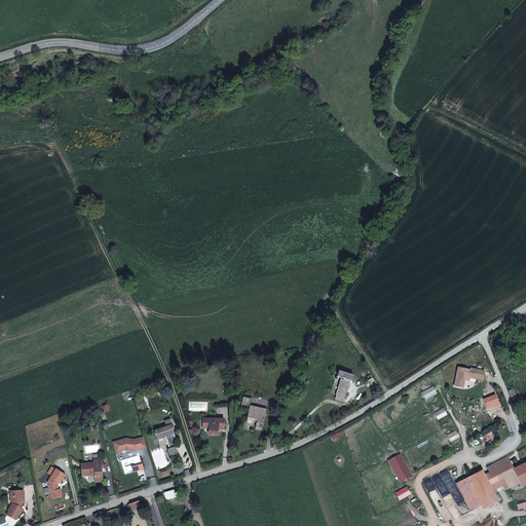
[(468,381),(470,378),(470,376),(477,377),(477,375),(484,376),(485,371),(471,369),(471,370),(458,368),(454,386),(463,387),(464,380),(468,381)]
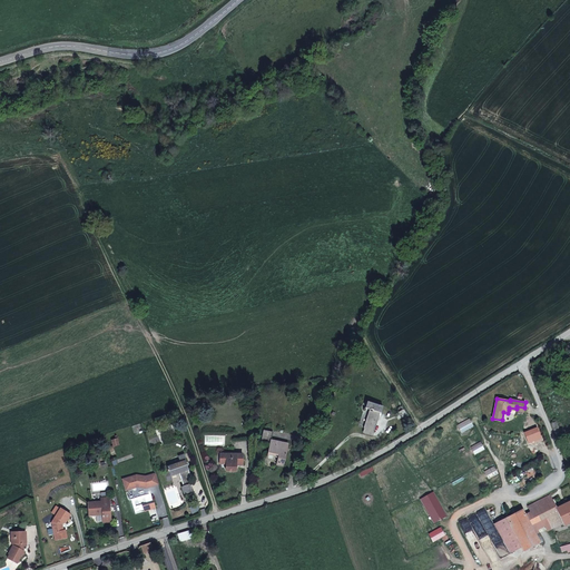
[(383,406),(367,402),(365,408),(371,410),(364,429),(365,429),(364,433),(373,435),(380,412),(381,413),(383,406)]
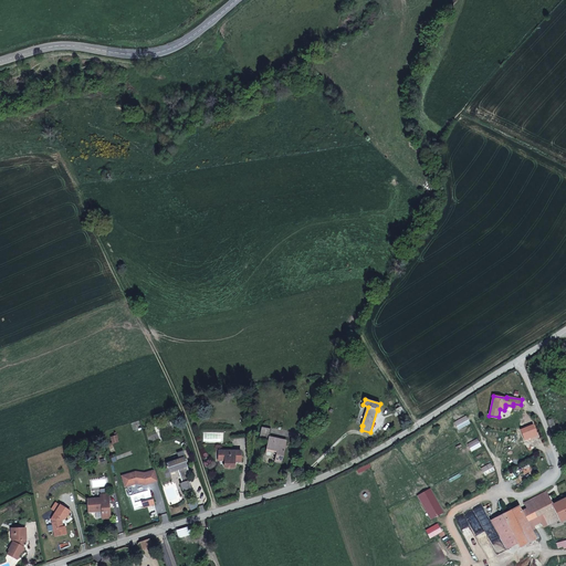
[(404,411),(401,407),(392,411),(395,416),(404,411)]
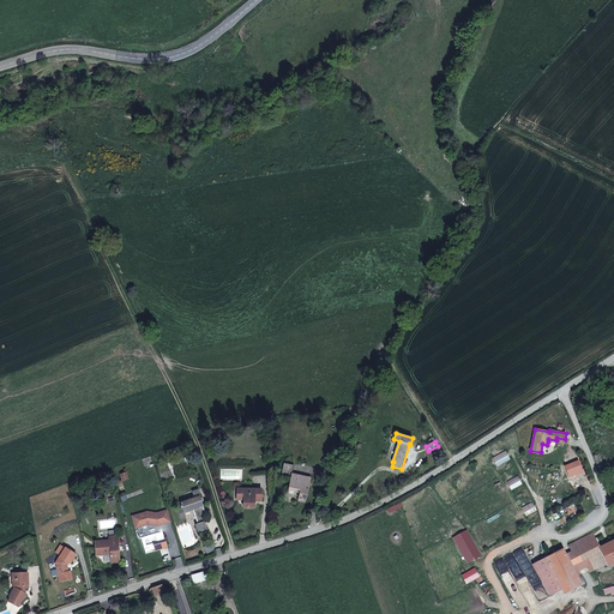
[(510,459),(505,451),(492,458),(497,467),(510,459)]
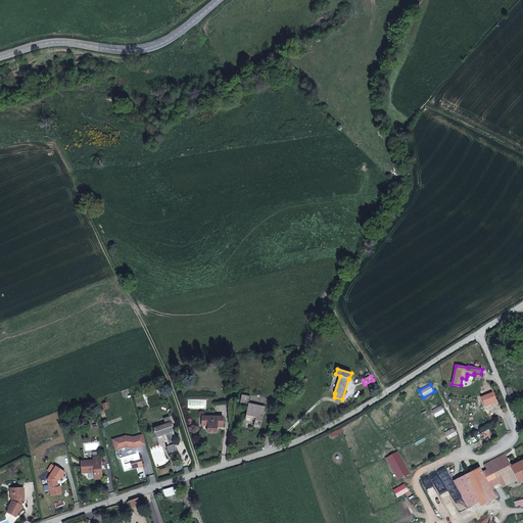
[(515,399),(510,387),(506,388),(511,401),(515,399)]
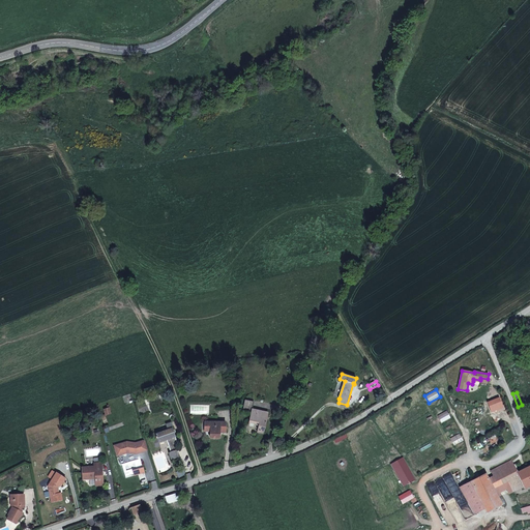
[(263,434),(268,413),(252,409),(254,402),(244,400),(242,412),(251,414),(249,420),(255,422),(255,424),(259,425),(257,432),(263,434)]
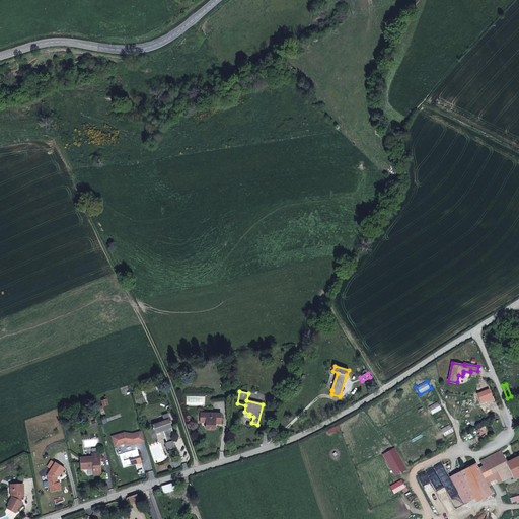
[(442,410),(438,402),(429,408),(432,415),(442,410)]
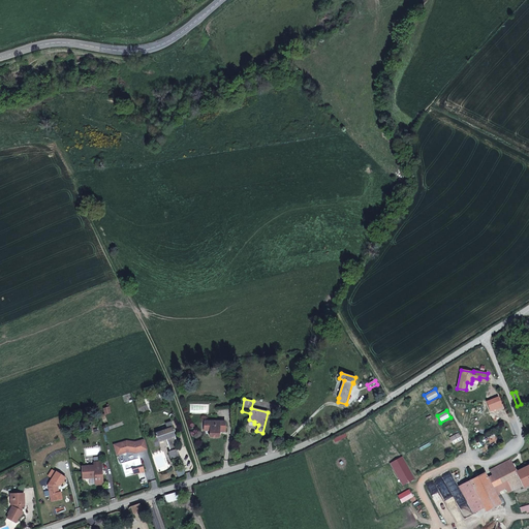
[(177,449),(175,442),(174,439),(176,438),(174,432),(175,432),(175,431),(175,430),(174,429),(173,429),(172,428),(173,428),(170,422),(165,424),(167,429),(155,433),(156,437),(158,441),(165,439),(170,452),(168,452),(170,459),(179,456),(176,449),(177,449)]
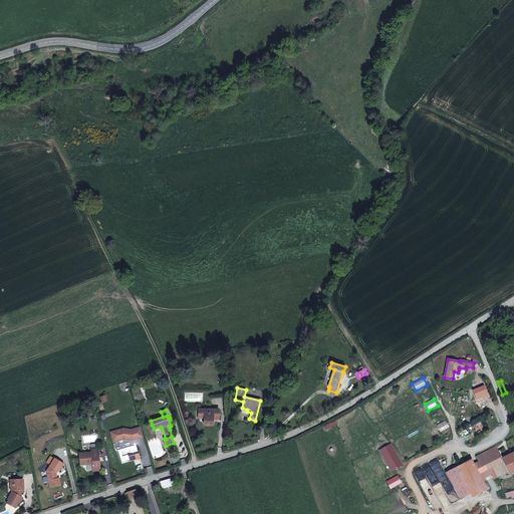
[(219,410),(199,410),(199,418),(204,418),(204,425),(213,425),(213,419),(219,420),(219,410)]
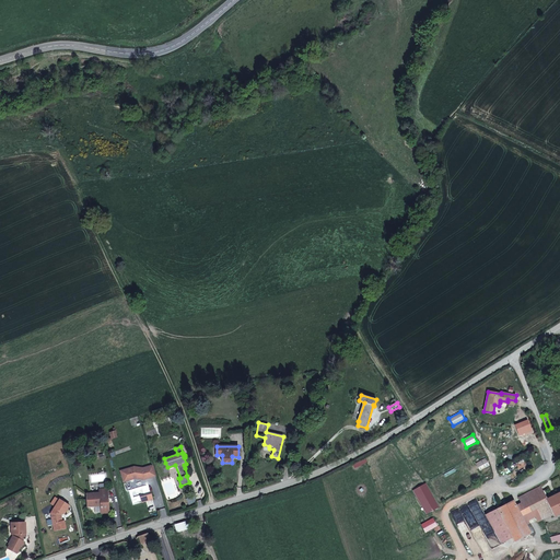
[(490,466),(486,458),(476,463),(480,471),(490,466)]
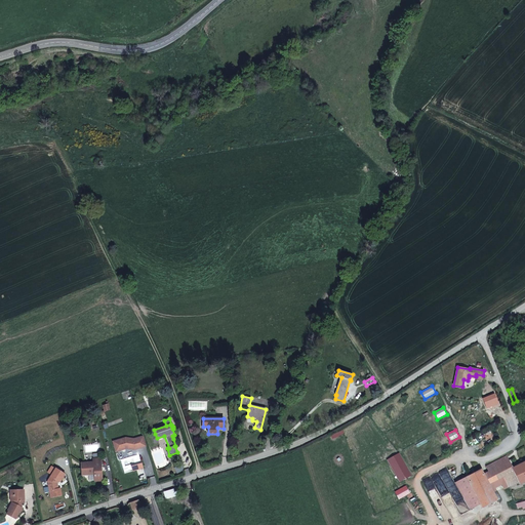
[(147,446),(144,436),(134,439),(125,438),(113,442),(116,452),(126,448),(134,450),(134,448),(136,448),(136,449),(147,446)]
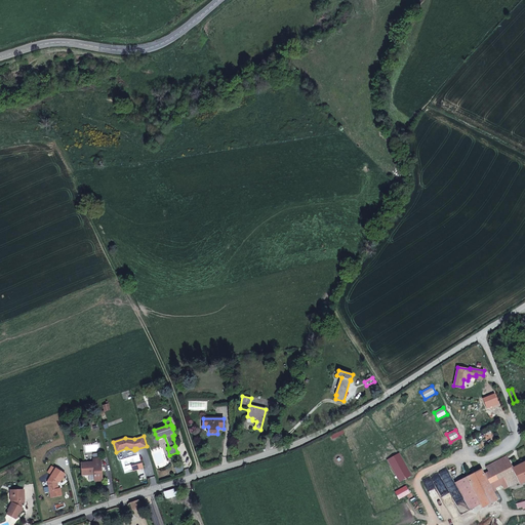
[(398,453),(388,459),(400,482),(411,475),(398,453)]
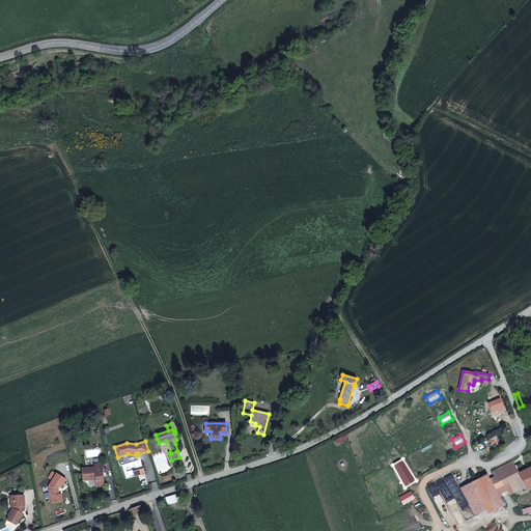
[(495,478),(490,480),(486,475),(472,482),(460,488),(475,514),(485,509),(487,513),(502,506),(503,507),(507,505),(503,499),(500,501),(494,490),(509,482),(514,492),(524,486),(525,490),(530,485),(530,467),(518,473),(511,462),(492,472),(495,478)]
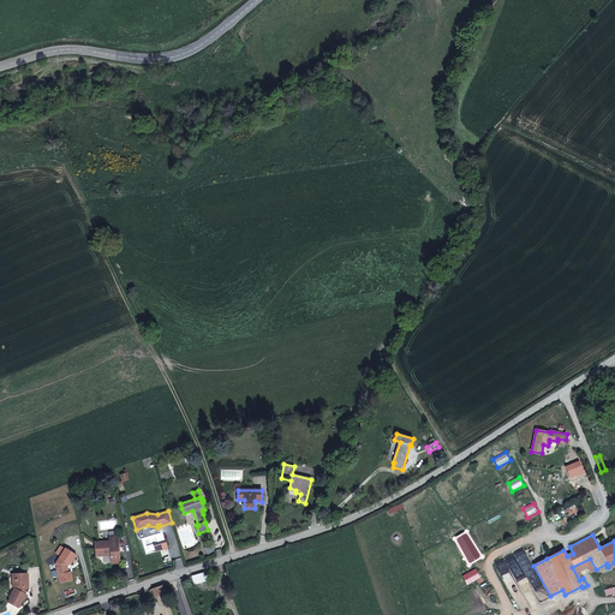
[(119,562),(118,537),(109,538),(109,542),(95,543),(96,556),(111,555),(111,563),(119,562)]
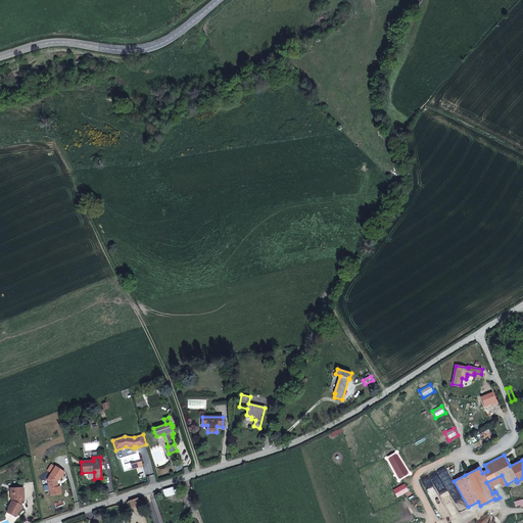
[(60,480),(64,472),(55,467),(47,479),(49,489),(51,495),(61,493),(60,486),(58,487),(57,481),(58,479),(60,480)]
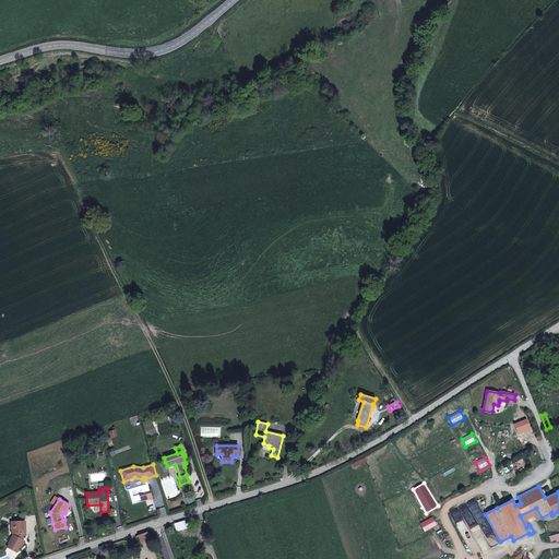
[(188,528),(185,520),(174,523),(176,532),(188,528)]
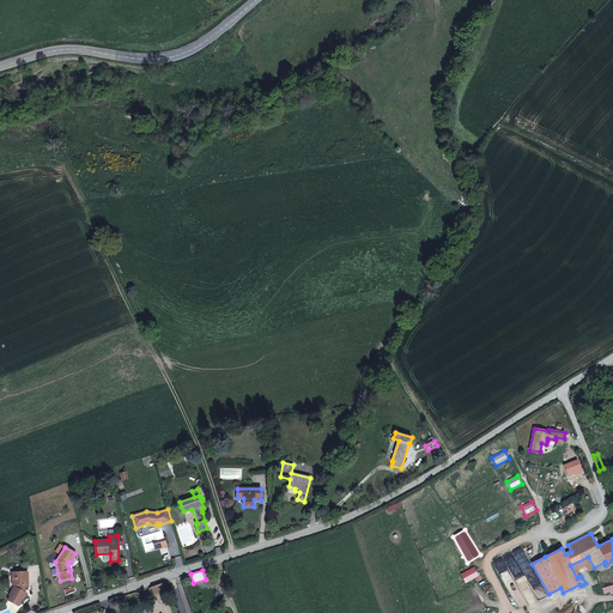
[(28,575),(23,575),(23,572),(17,572),(17,578),(13,578),(14,584),(14,587),(10,596),(11,596),(8,600),(18,606),(22,598),(23,599),(26,593),(23,592),(25,589),(24,587),(28,587),(28,575)]
